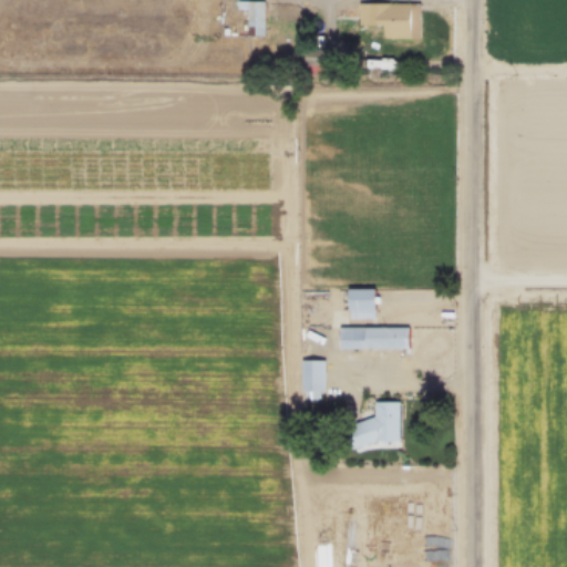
[(236,0),(236,34),(263,34),(263,0),(236,0)]
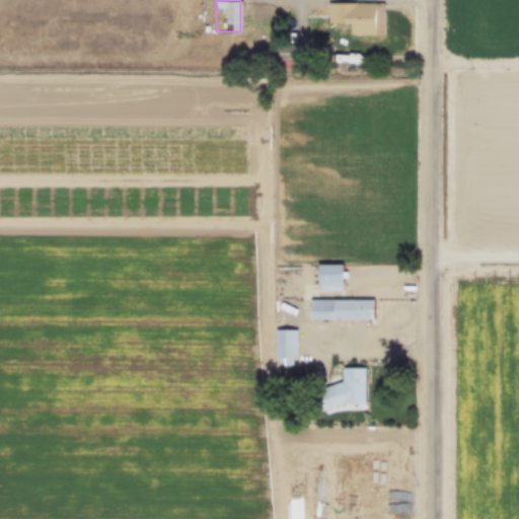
[(327,23),(350,23),(350,34),(383,34),(383,3),(327,3),(327,23)]
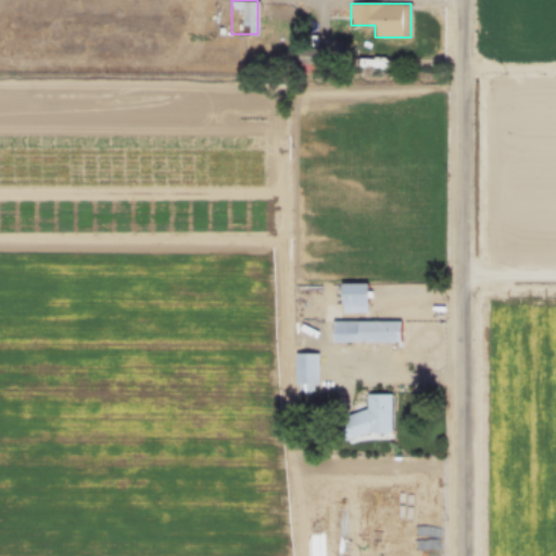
[(317,71),(317,48),(299,48),(299,71),(317,71)]
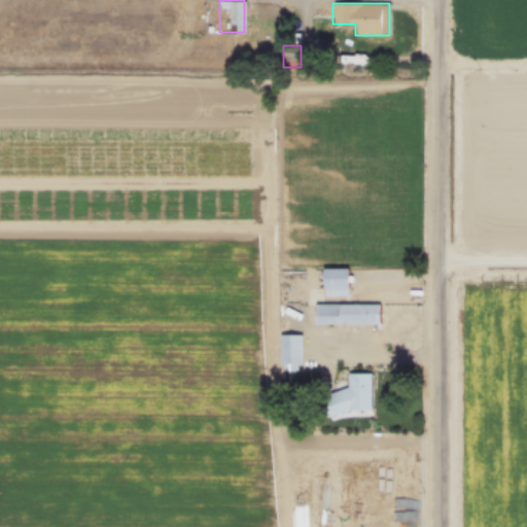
[(323,268),(323,295),(348,295),(348,268),(323,268)]
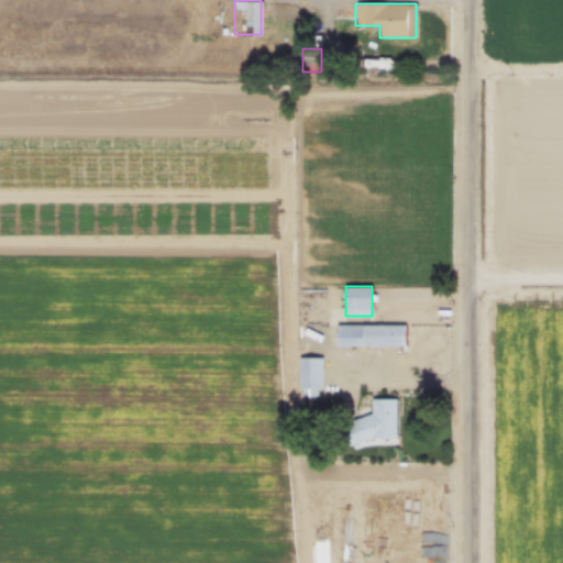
[(335,324),(335,346),(405,346),(405,324),(335,324)]
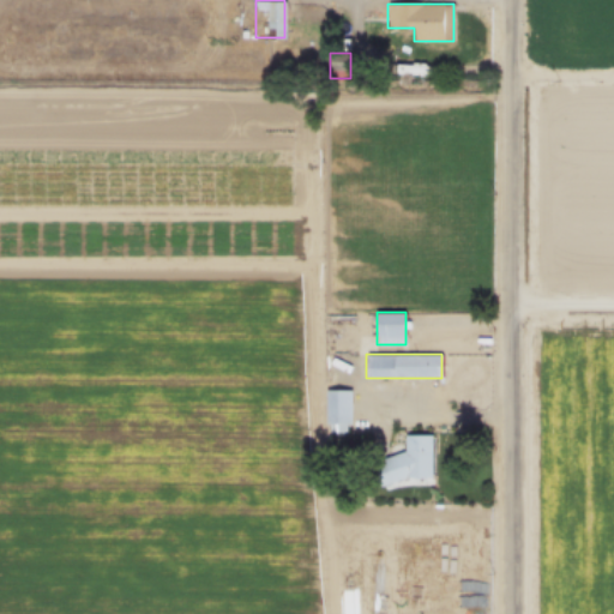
[(325,391),(325,432),(347,432),(347,426),(351,426),(351,391),(325,391)]
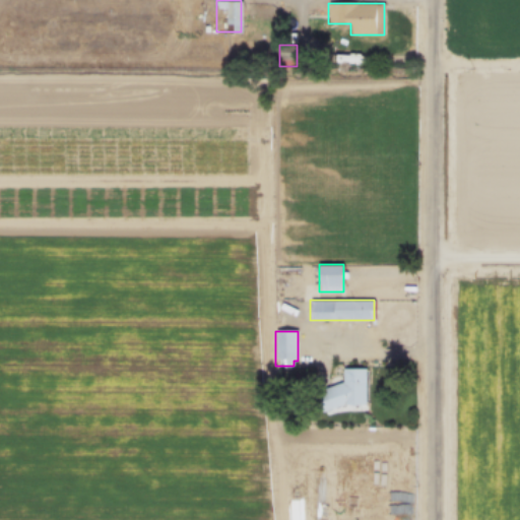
[(342,369),(342,382),(315,393),(322,413),(343,405),(367,405),(367,369),(342,369)]
